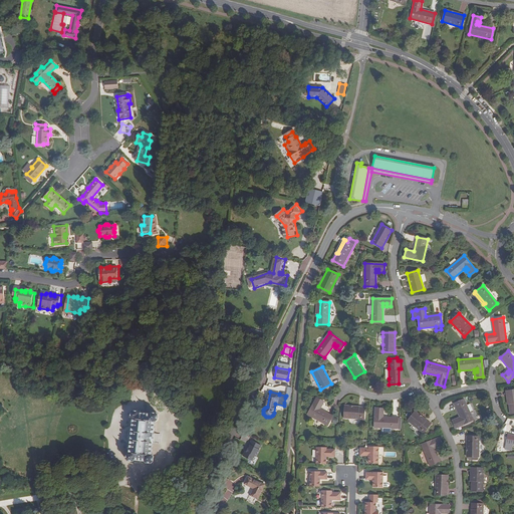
[(307,415),(327,426),(332,416),(320,409),(323,402),(316,398),(307,415)]
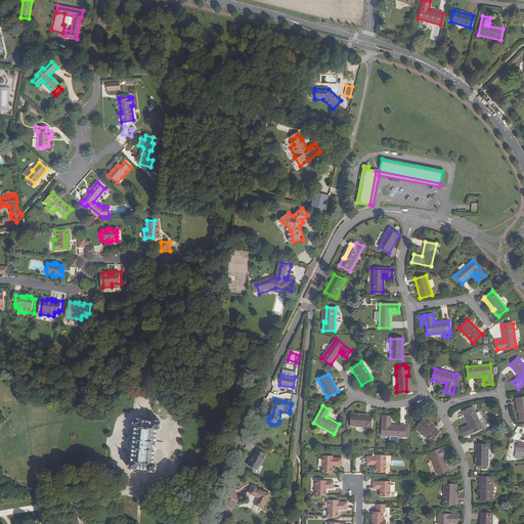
[(467,429),(466,426),(461,429),(465,437),(482,429),(473,407),(463,411),(469,425),(470,427),(467,429)]
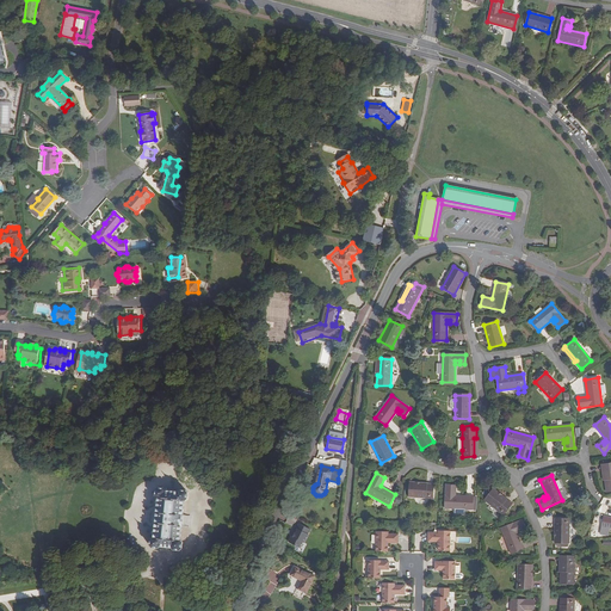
[(433,485),(409,482),(408,497),(432,499),(433,485)]
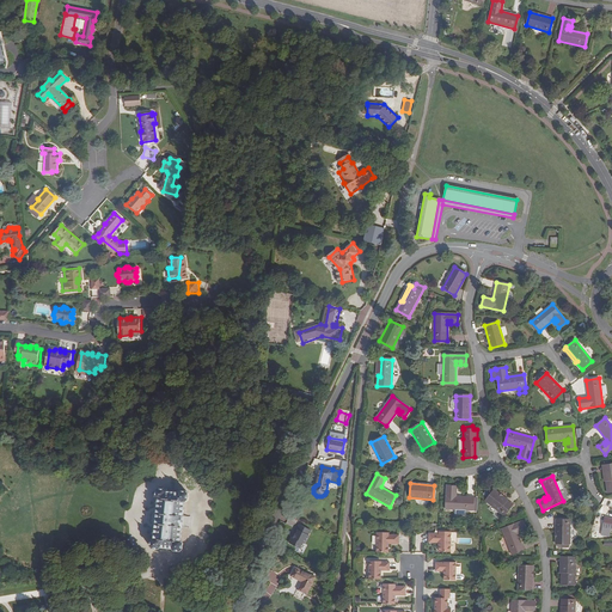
[(473,501),(473,497),(457,496),(457,487),(446,487),(445,509),(472,510),(476,510),(476,502),(473,501)]
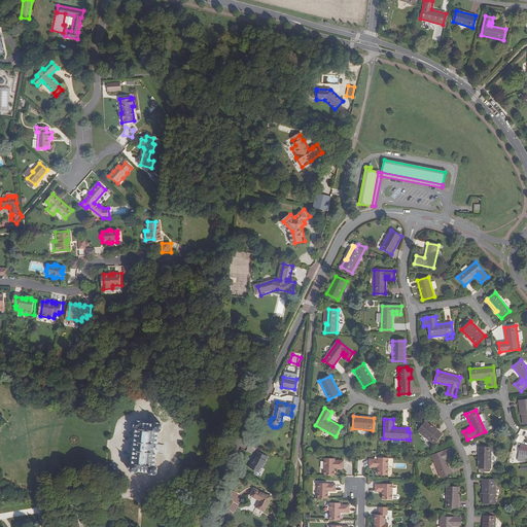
[(130,452),(129,454),(128,464),(130,465),(129,470),(131,472),(137,472),(138,471),(148,472),(149,475),(155,475),(156,473),(157,467),(155,465),(160,432),(162,430),(162,425),(160,423),(155,422),(154,423),(143,422),(142,421),(136,420),(134,422),(134,427),(132,428),(131,436),(131,438),(130,452)]
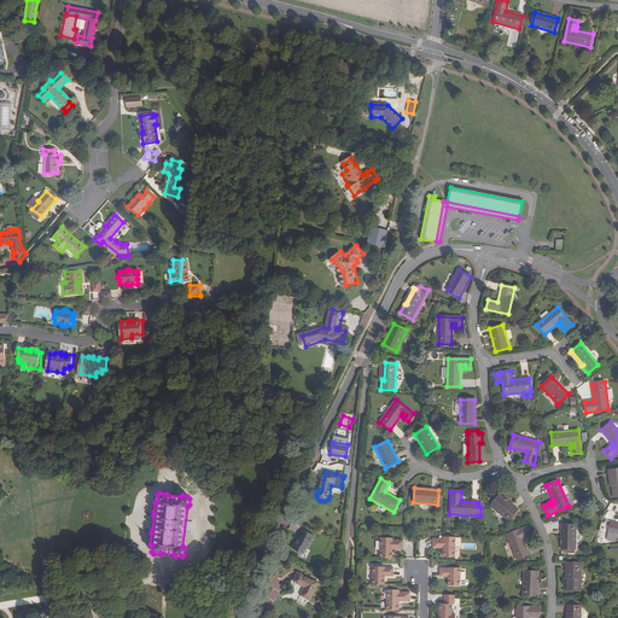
[(490,506),(508,520),(518,509),(499,495),(490,506)]
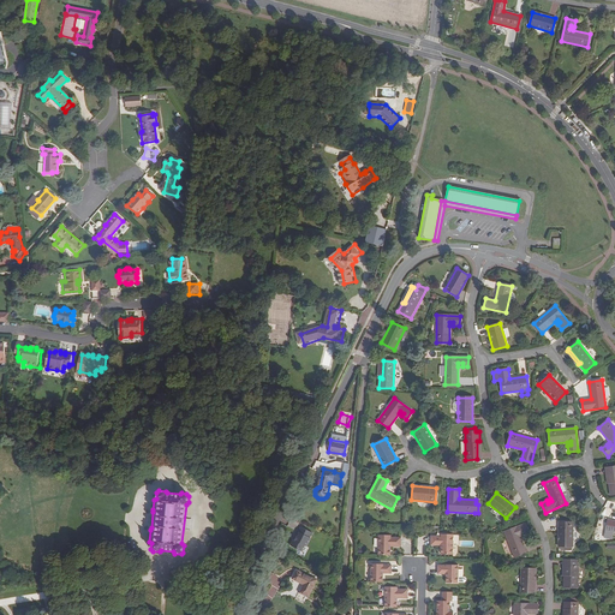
[(568,547),(571,547),(572,547),(573,523),(559,523),(557,547),(560,547),(560,549),(568,550),(568,547)]
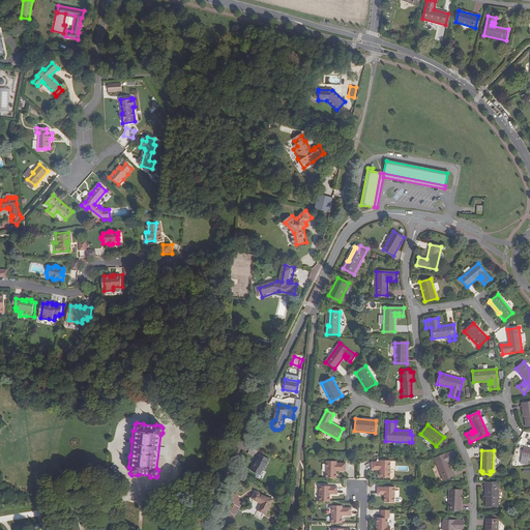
[(449,459),(450,462),(455,460),(452,451),(435,459),(443,480),(453,476),(448,463),(447,460),(449,459)]
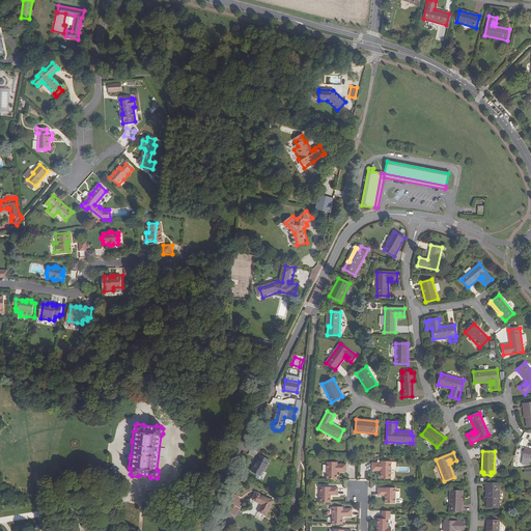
[(252,471),(261,475),(263,470),(264,471),(269,464),(271,459),(270,458),(260,454),(258,458),(255,466),(253,466),(252,469),(252,471)]
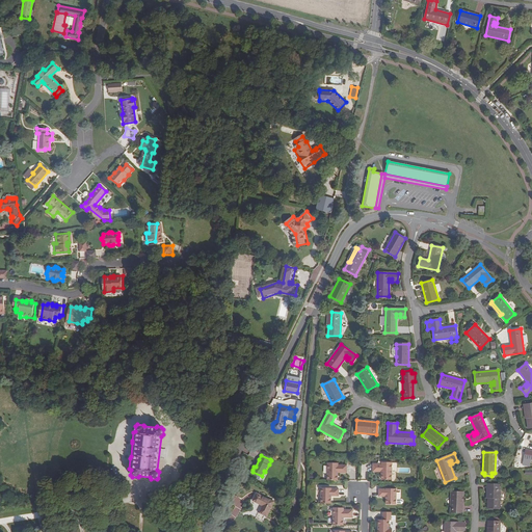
[(337,474),(337,473),(338,473),(347,473),(347,464),(338,464),(338,462),(327,462),(327,480),(338,480),(338,475),(337,474)]
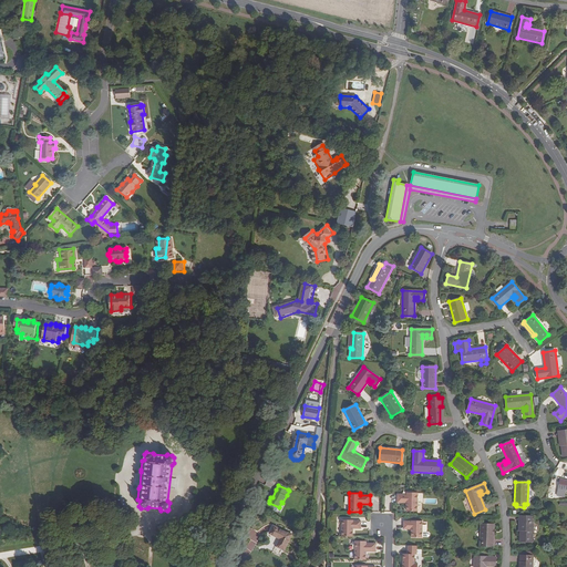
[(418,493),(406,493),(406,495),(397,494),(397,503),(406,503),(408,503),(408,504),(406,505),(406,511),(418,512),(418,493)]
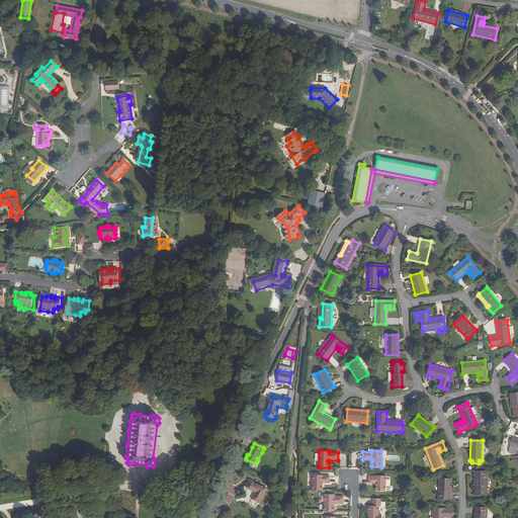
[(477,487),(475,487),(475,495),(486,495),(487,472),(478,471),(477,487)]
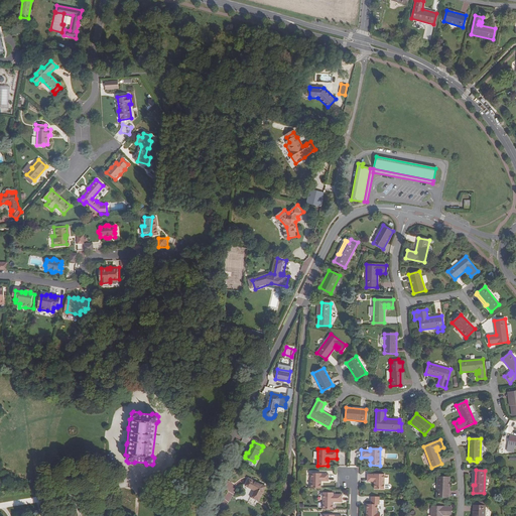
[(321,483),(320,483),(320,481),(321,481),(329,481),(329,474),(321,474),(311,473),(311,488),(321,489),(321,483)]
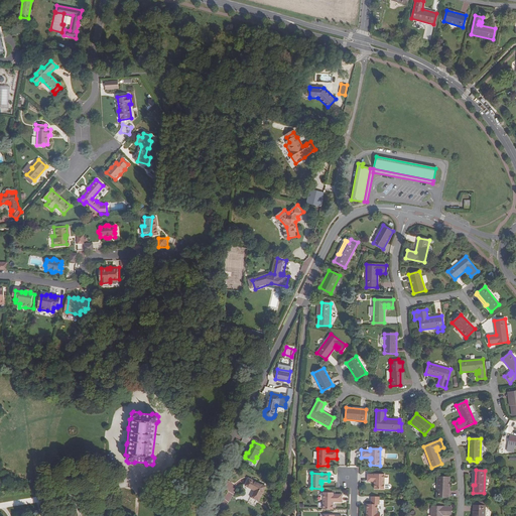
[(374,475),(367,475),(367,482),(374,482),(375,482),(375,483),(374,483),(374,489),(384,489),(384,474),(374,474),(374,475)]
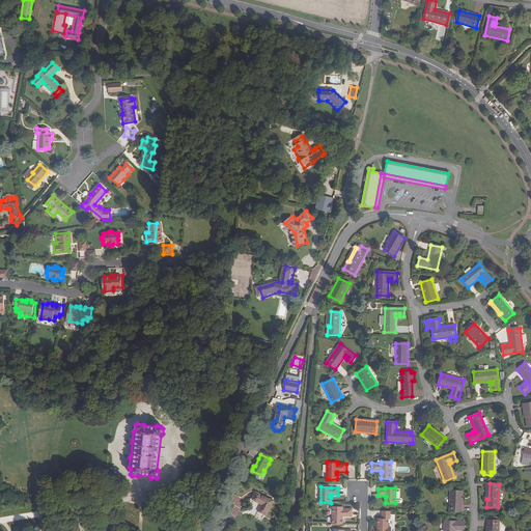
[(463,492),(450,491),(449,511),(462,512),(463,492)]
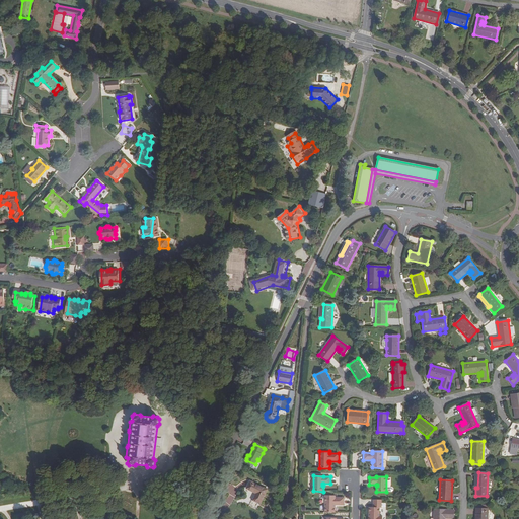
[(250,480),(246,489),(256,493),(252,500),(261,504),(268,490),(250,480)]
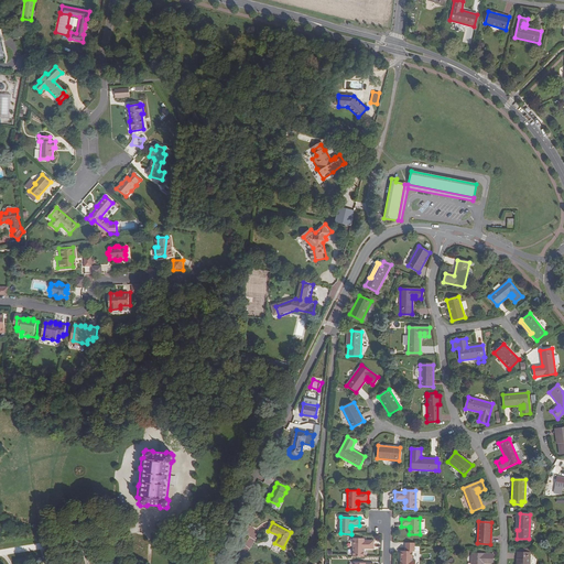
[(364,549),(365,549),(373,549),(373,541),(365,540),(365,539),(354,538),(353,556),(364,556),(364,551),(364,550),(364,549)]
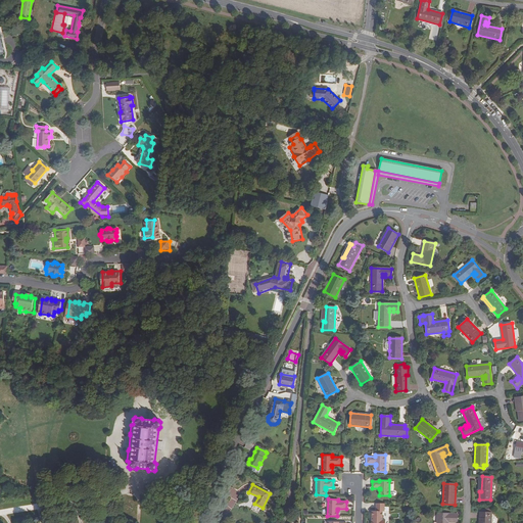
[(384,504),(376,504),(376,511),(372,511),(372,517),(373,517),(373,520),(372,520),(371,522),(385,522),(386,520),(382,520),(383,511),(384,512),(384,504)]
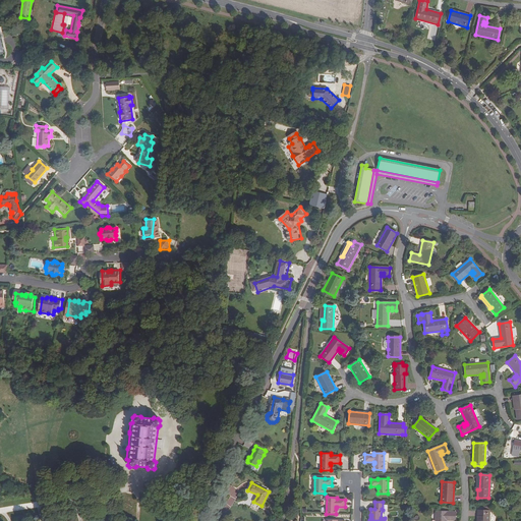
[(488,520),(489,511),(477,511),(476,520),(488,520)]
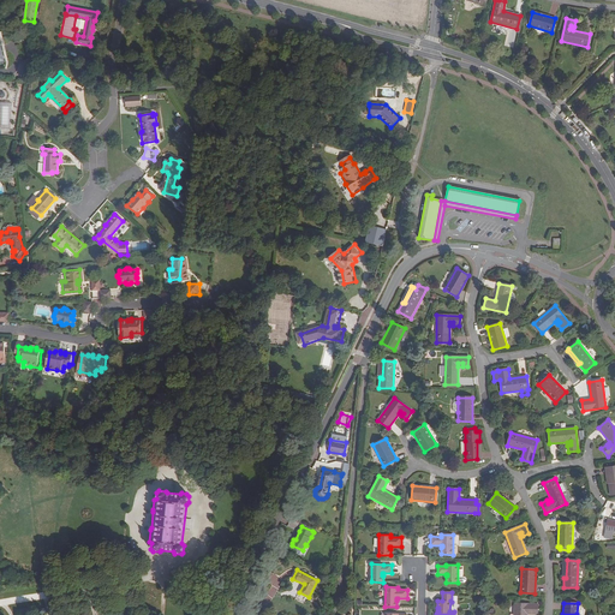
[(537,614),(537,604),(514,604),(513,614),(526,614),(527,614),(537,614)]
